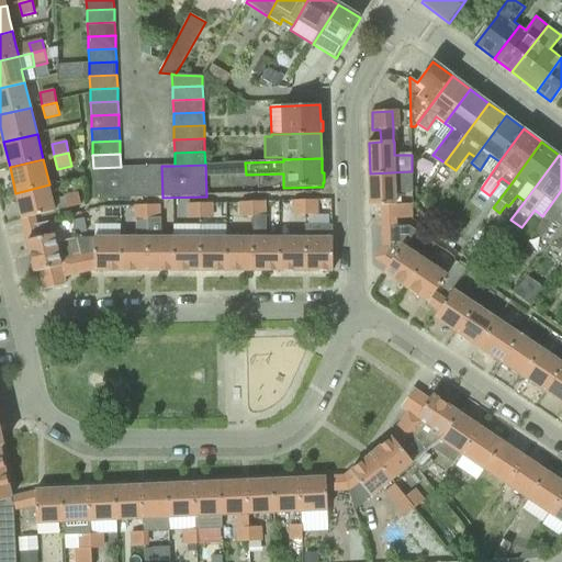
[(135,198),(148,198),(147,166),(134,167),(135,198)]
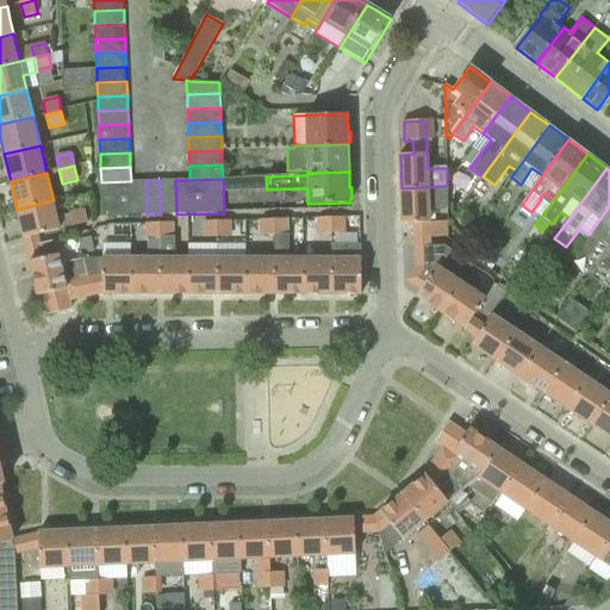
[(161,215),(176,215),(175,180),(160,180),(161,215)]
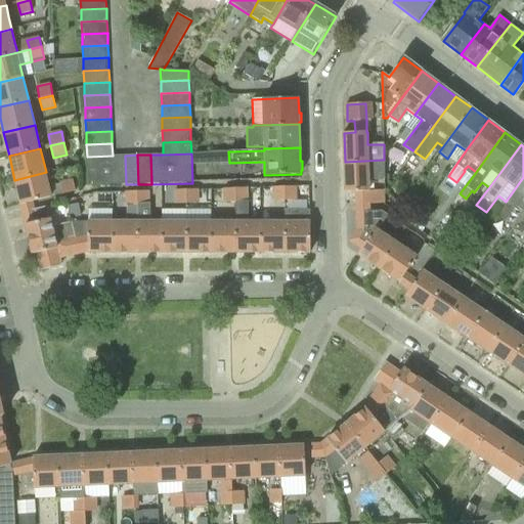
[(88,185),(126,184),(125,156),(113,156),(87,157),(88,185)]
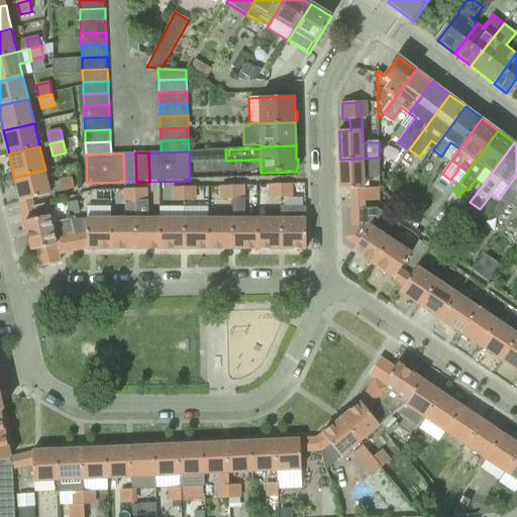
[(352,208),(365,208),(365,202),(376,201),(375,188),(365,189),(364,179),(379,178),(379,158),(340,160),(341,190),(351,189),(352,208)]
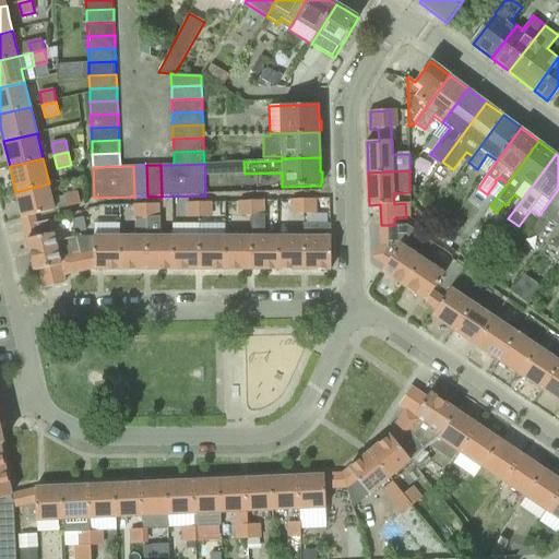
[(23,218),(35,215),(55,211),(49,183),(15,192),(22,218),(23,218)]
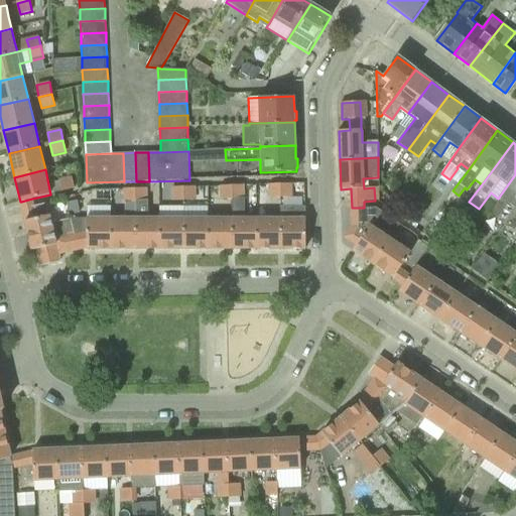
[(508,204),(515,209),(515,207),(515,174),(498,199),(486,216),(495,222),(508,204)]
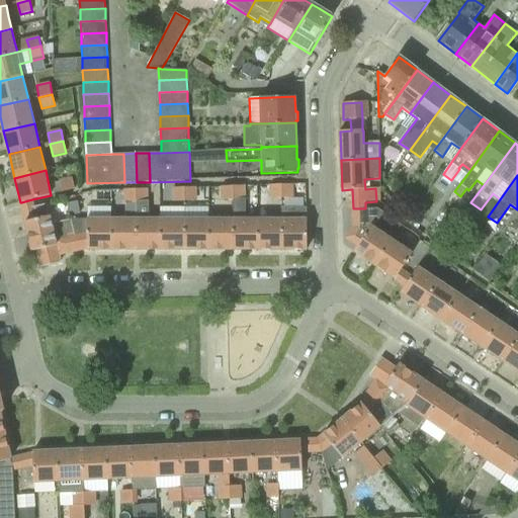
[(72,177),(59,180),(59,181),(62,192),(75,189),(72,177)]
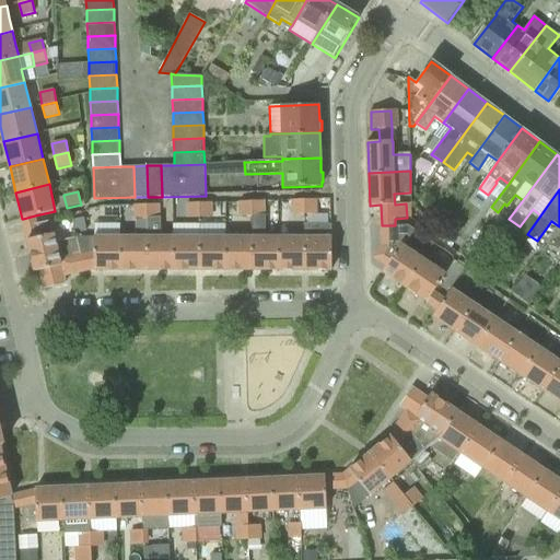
[(304,214),(317,214),(317,199),(304,200),(304,214)]
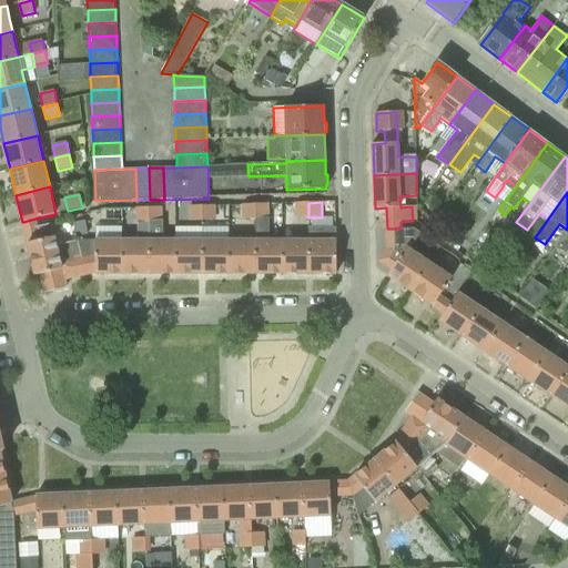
[(296,217),(308,217),(308,203),(295,203),(296,217)]
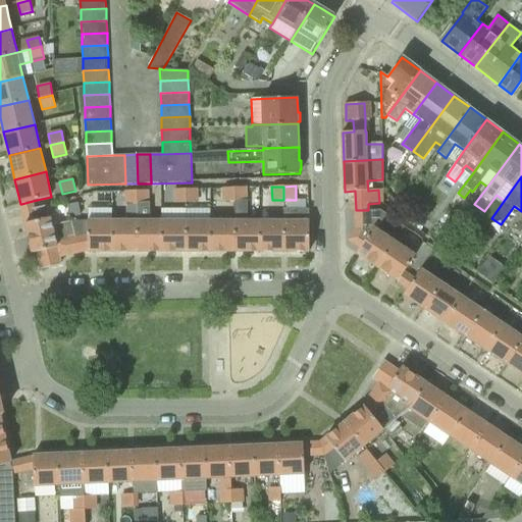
[(223,202),(235,201),(235,188),(222,188),(223,202)]
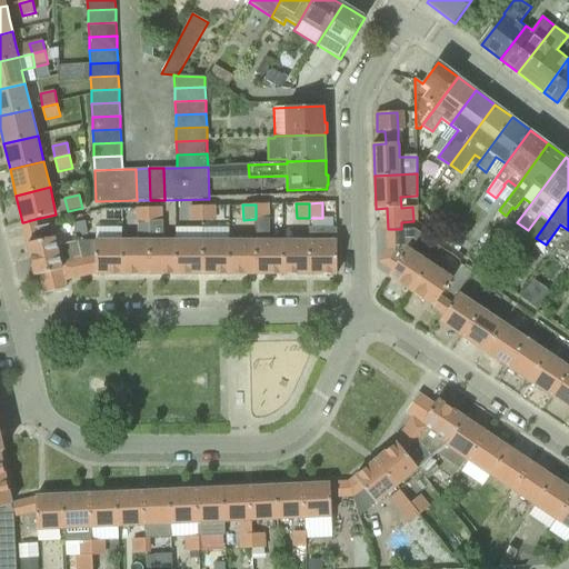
[(256,219),(269,219),(269,205),(256,205),(256,219)]
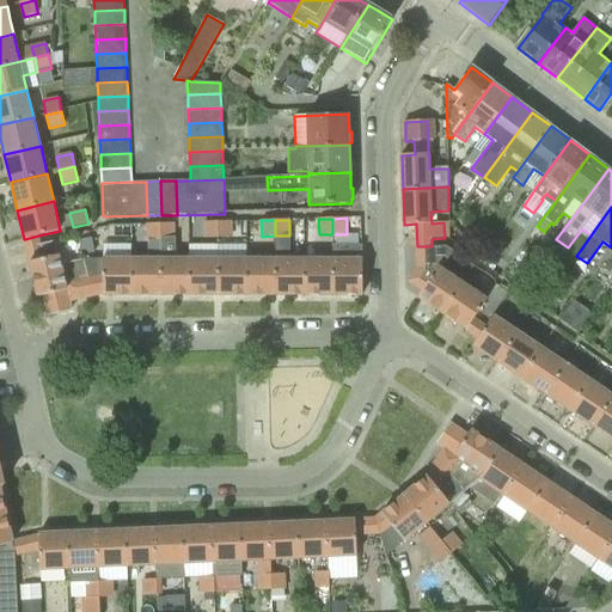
[(204,238),(218,238),(218,221),(203,222),(204,238)]
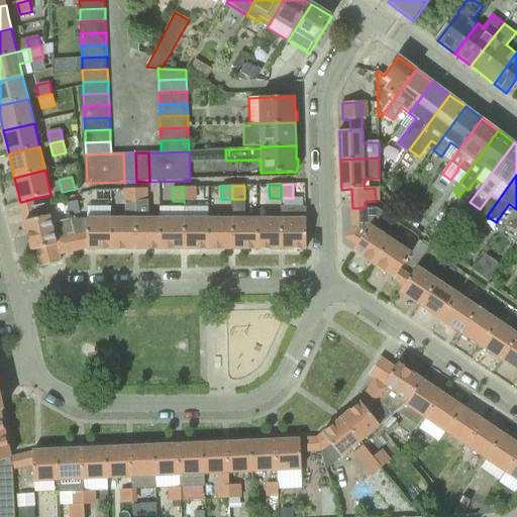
[(184,201),(196,201),(196,187),(184,187),(184,201)]
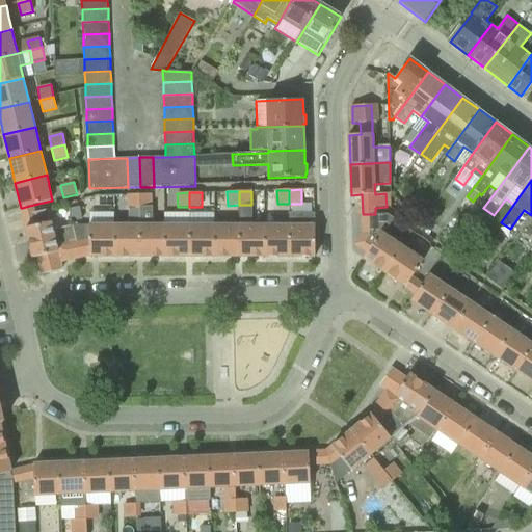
[(140,194),(139,209),(152,208),(152,193),(140,194)]
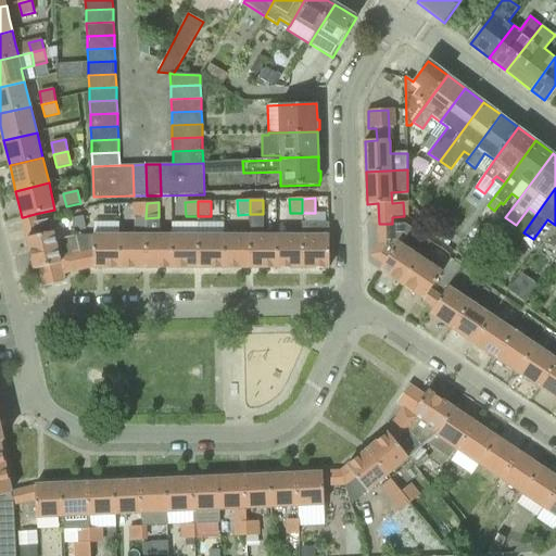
[(146,218),(147,203),(133,203),(134,218),(135,218),(146,218)]
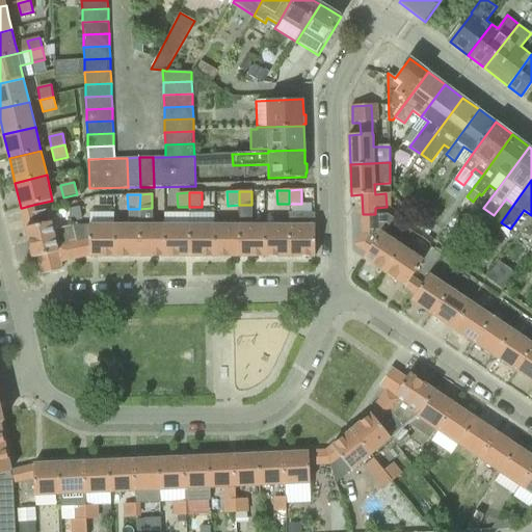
[(80,257),(74,231),(73,225),(54,230),(52,221),(51,221),(48,210),(34,213),(33,205),(22,208),(26,228),(26,229),(33,258),(37,257),(42,274),(61,269),(60,262),(80,257)]
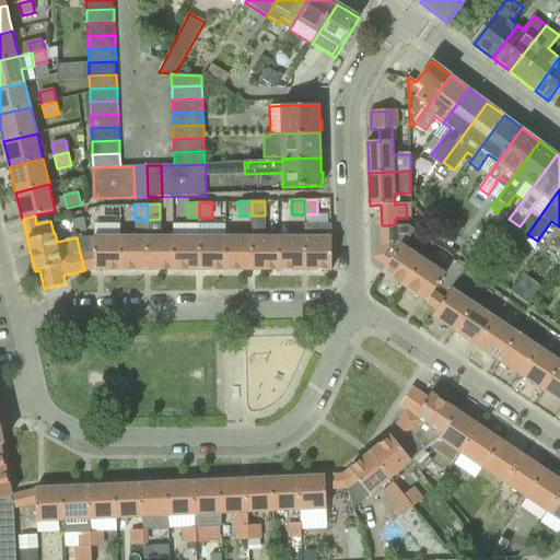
[(252,270),(278,270),(278,237),(265,237),(265,216),(252,216),(252,237),(252,270)]
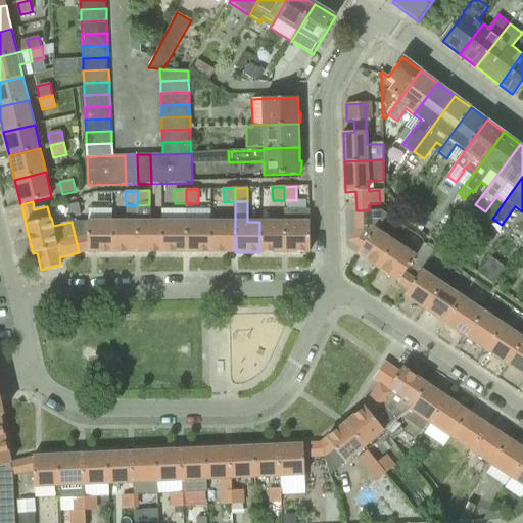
[(161,222),(149,222),(149,204),(137,205),(137,252),(161,252),(161,222)]
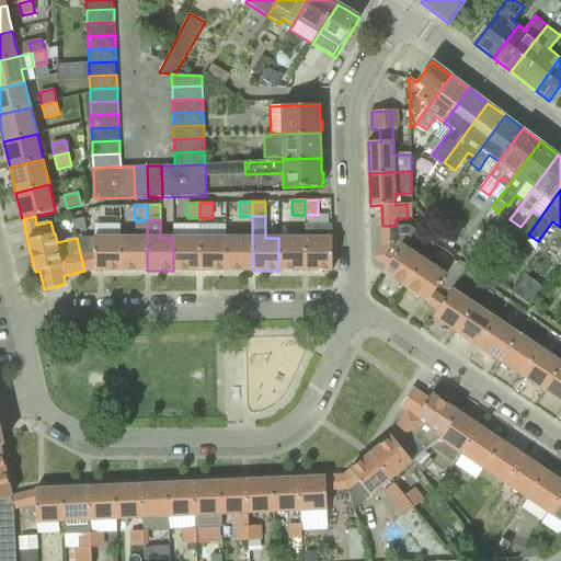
[(121,271),(147,271),(147,220),(136,220),(136,236),(121,236),(121,271)]
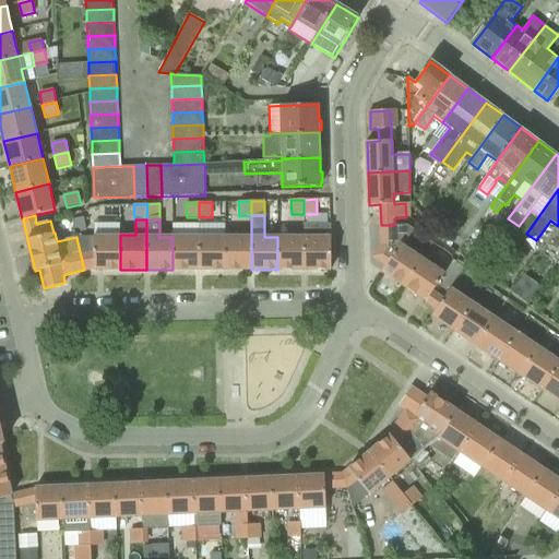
[(558,246),(558,224),(558,226),(545,244),(551,248),(551,246),(557,250),(558,246)]
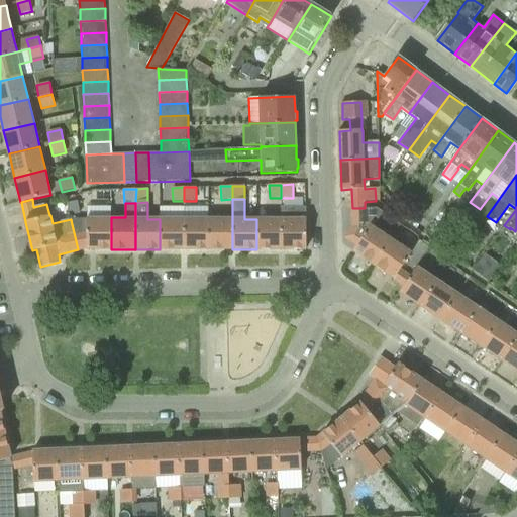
[(370,225),(372,226),(381,213),(374,208),(365,208),(352,208),(351,209),(352,226),(344,238),(356,245),(370,225)]
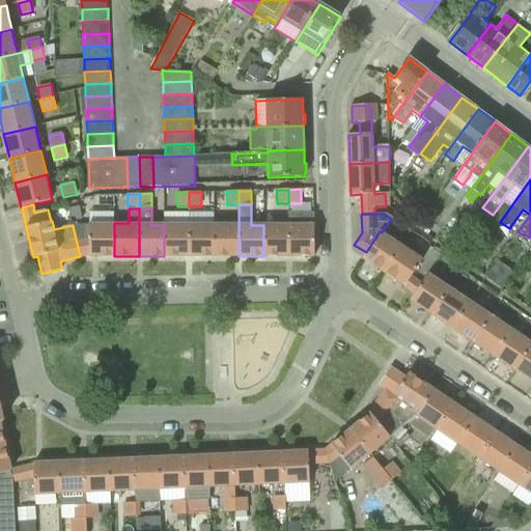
[(89,256),(114,256),(114,223),(88,224),(88,227),(74,230),(80,256),(89,254),(89,256)]
